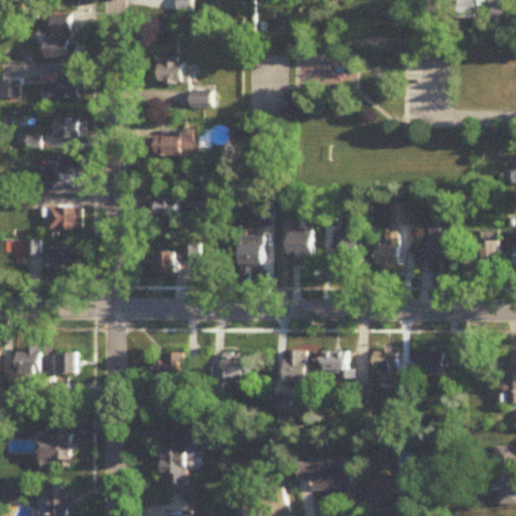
[(195,0),(177,0),(177,12),(195,12),(195,0)]
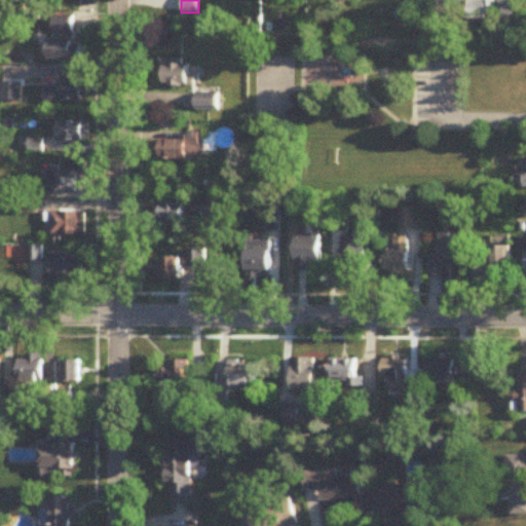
[(494,1),(466,1),(466,21),(494,21),(494,1)]
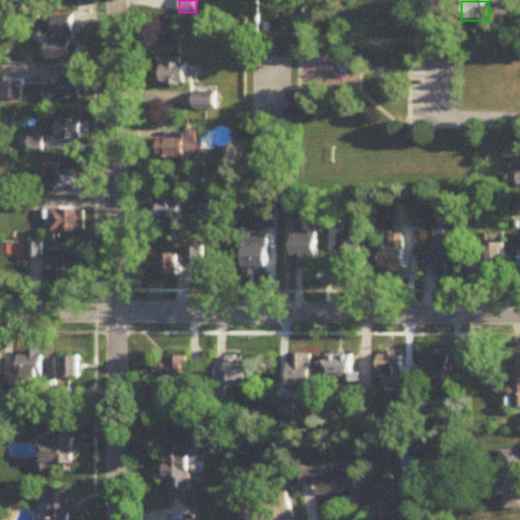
[(508,20),(508,1),(493,1),(493,20),(508,20)]
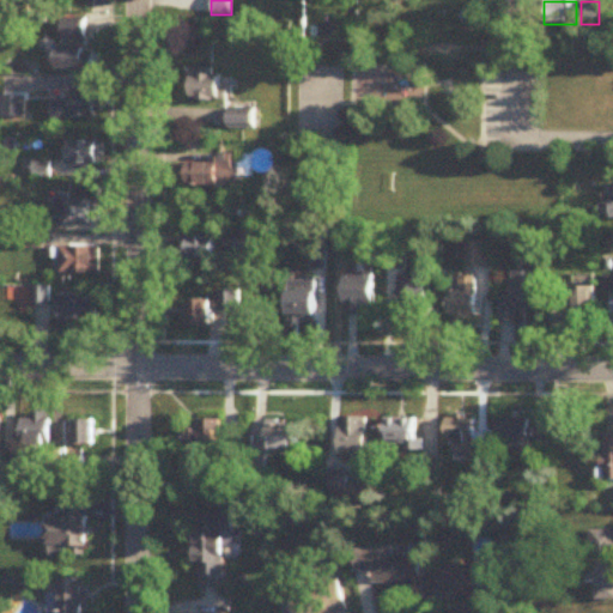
[(62,40),(85,41),(86,19),(64,19),(62,40)]
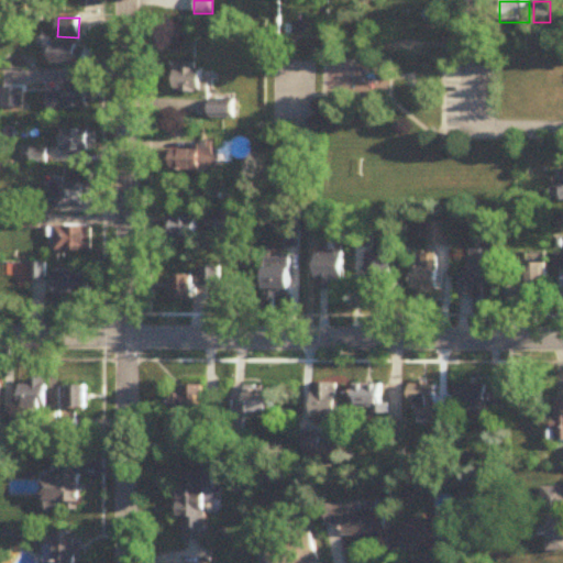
[(91,65),(91,44),(53,44),(53,65),(91,65)]
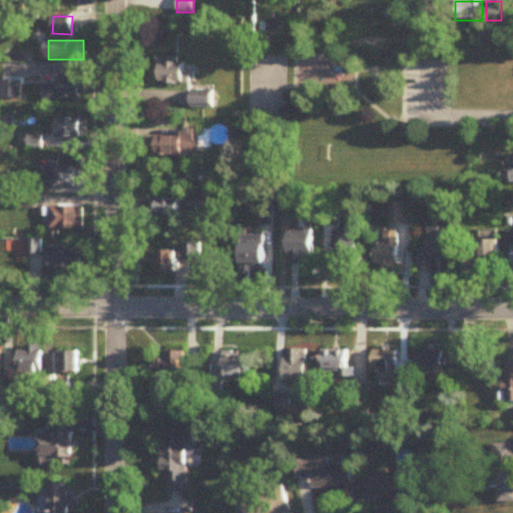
[(177,58),(158,58),(158,85),(192,85),(192,65),(177,65),(177,58)]
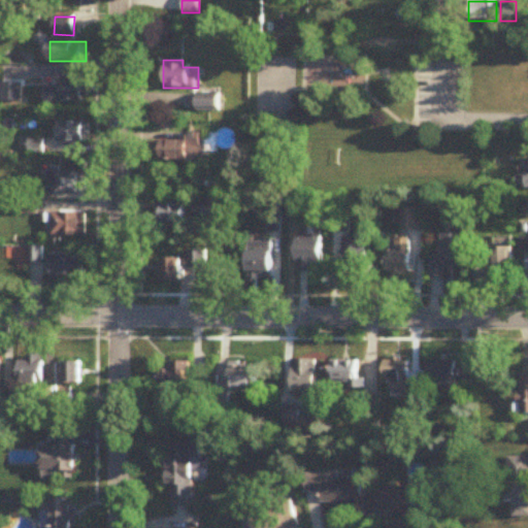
[(46,102),(86,102),(86,78),(46,78),(46,102)]
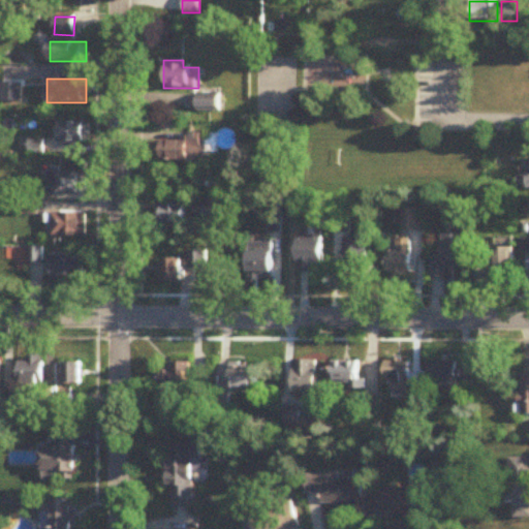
[(198,112),(219,112),(219,98),(198,98),(198,112)]
